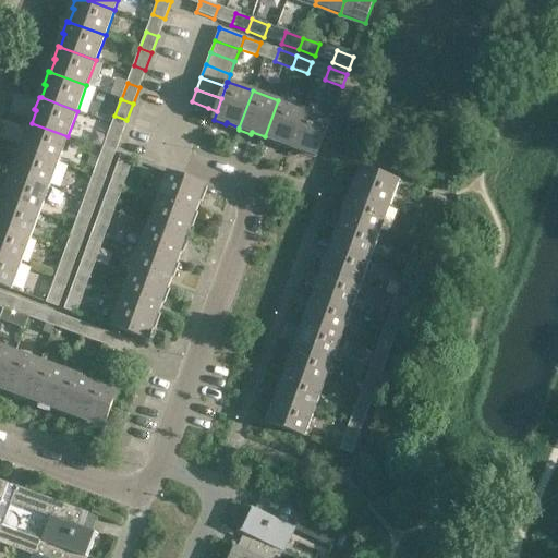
[(265,136),(264,138),(276,143),(277,141),(290,146),(303,110),(278,100),(265,136)]
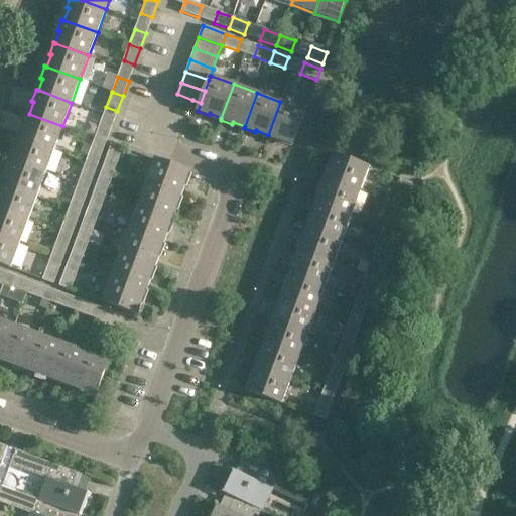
[(268,135),(267,137),(279,141),(279,139),(293,144),(305,111),(280,102),(268,135)]
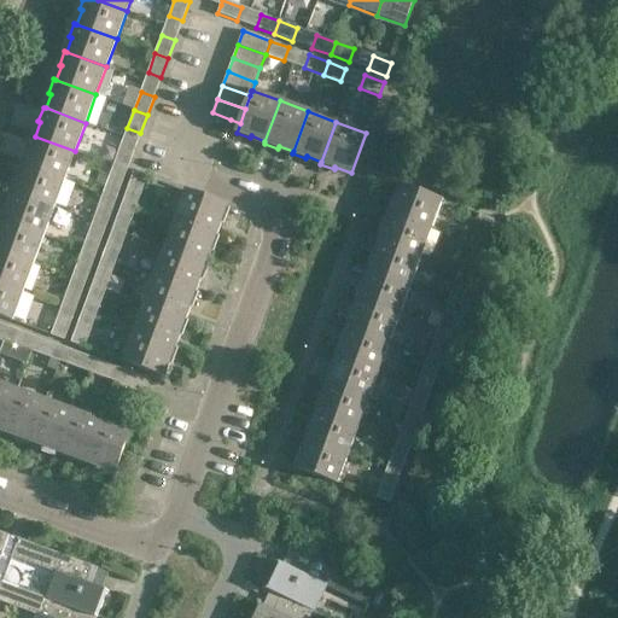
[(35,136),(33,135),(28,150),(30,150),(24,164),(65,179),(75,151),(35,136)]
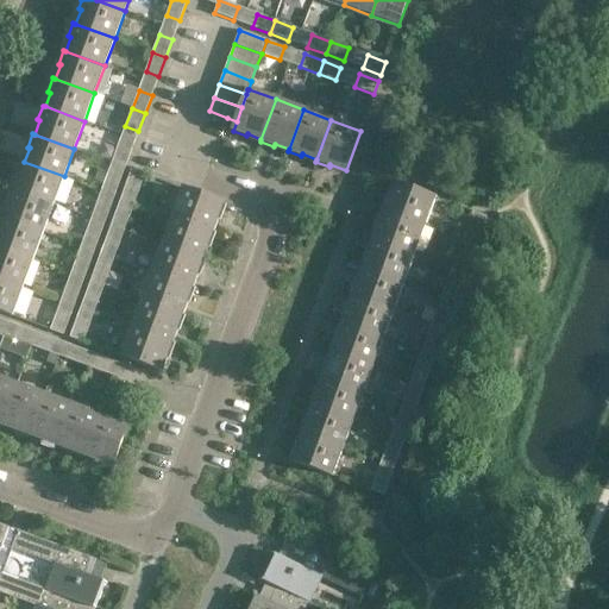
[(118,145),(112,163),(125,169),(131,150),(118,145)]
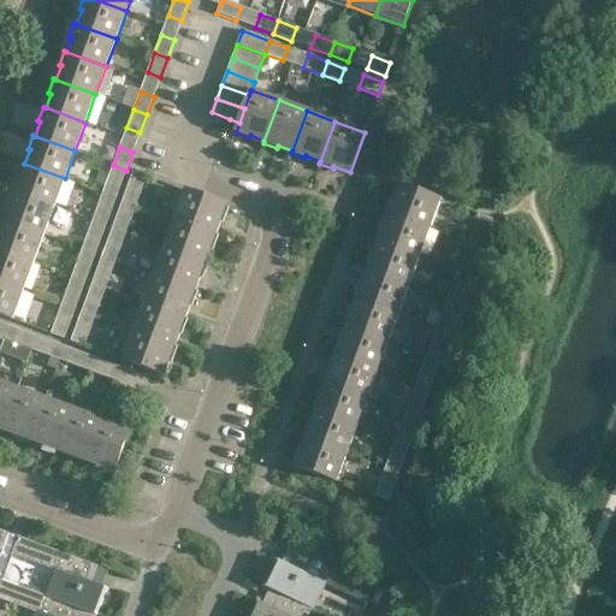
[(24,164),(23,163),(17,177),(19,177),(15,191),(54,206),(65,178),(24,164)]
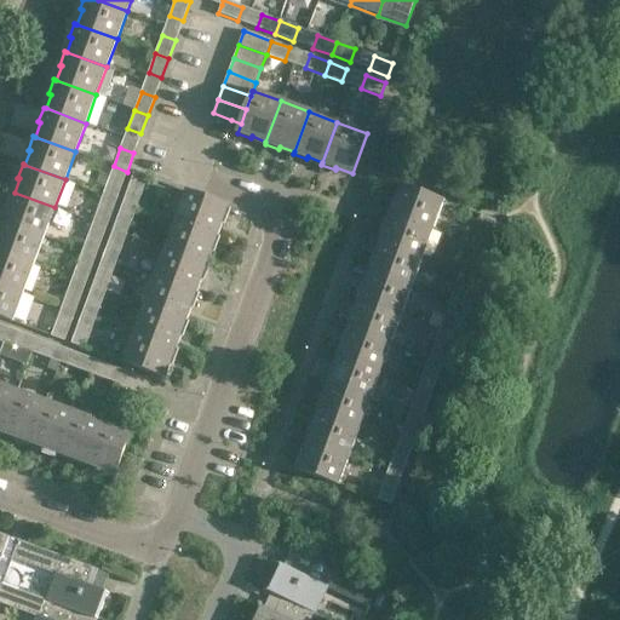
[(114,166),(107,185),(120,190),(127,172),(114,166)]
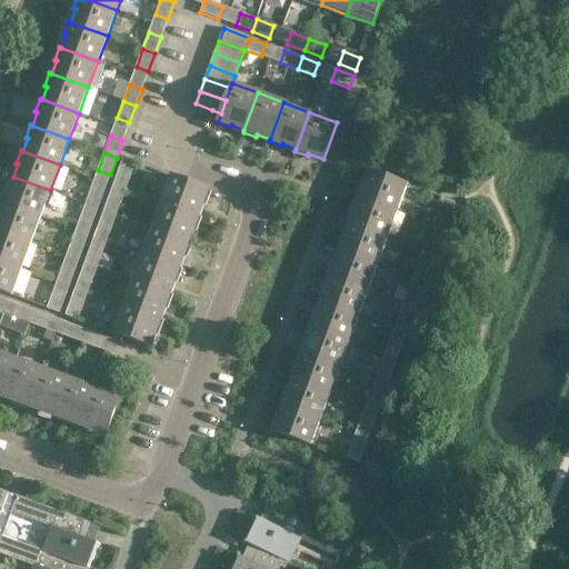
[(122,159),(117,177),(129,181),(135,163),(122,159)]
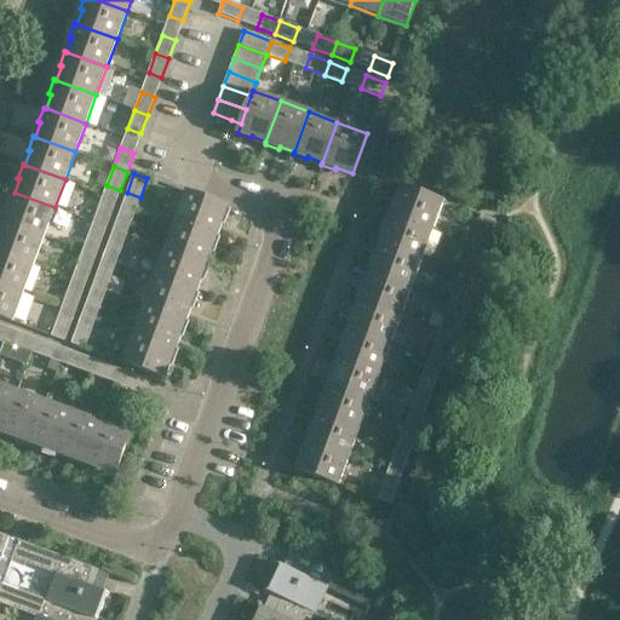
[(401,187),(395,200),(397,201),(392,216),(432,230),(443,202),(401,187)]
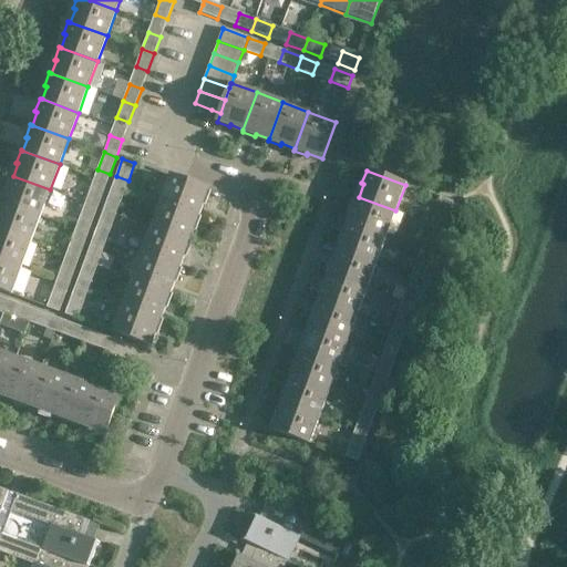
[(13,176),(11,176),(7,188),(9,189),(3,203),(41,216),(50,189),(13,176)]
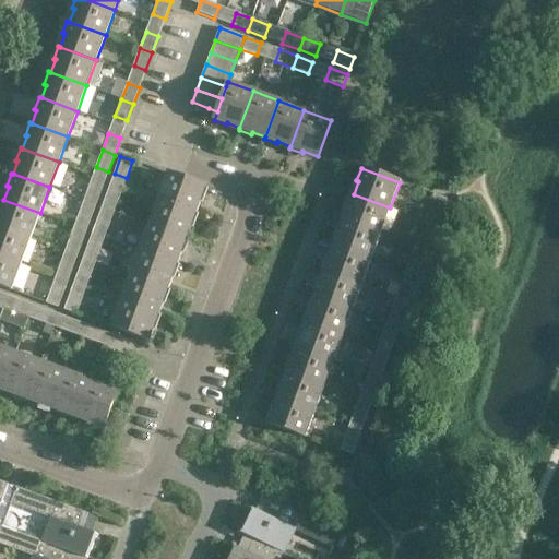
[(204,187),(167,174),(157,200),(194,213),(195,214),(201,202),(199,201),(204,187)]
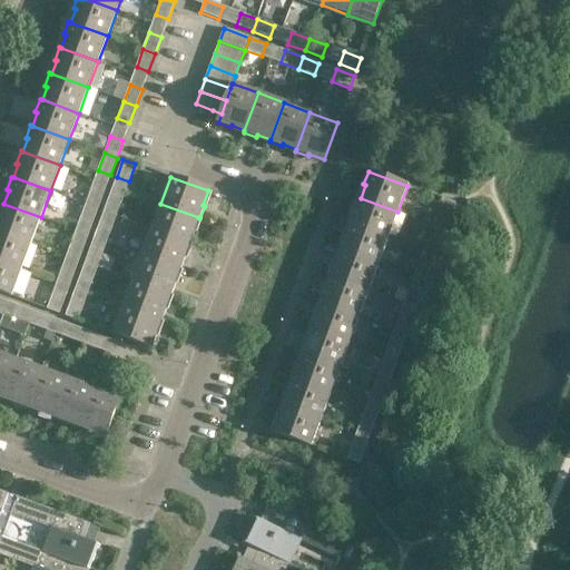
[(91,188),(86,205),(98,209),(104,193),(91,188)]
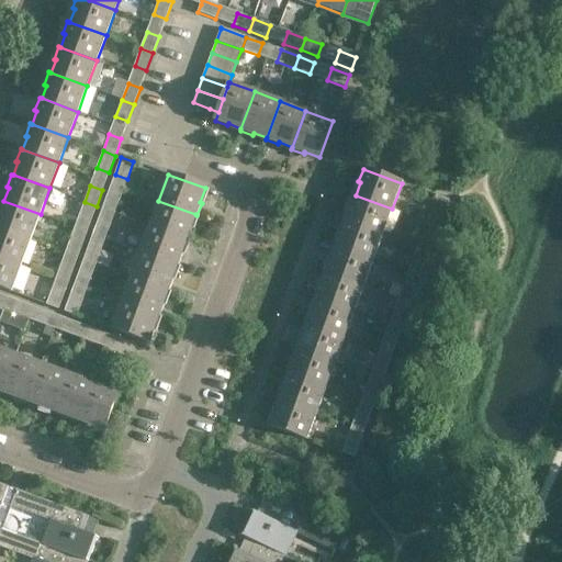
[(109,192),(102,209),(114,213),(121,197),(109,192)]
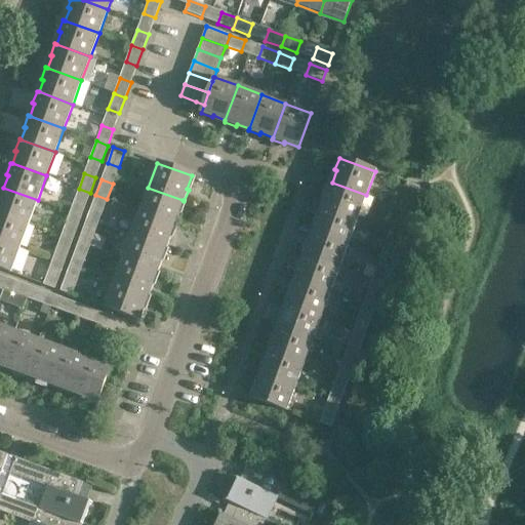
[(332,183),(330,182),(326,194),(328,194),(323,206),(357,218),(366,195),(332,183)]
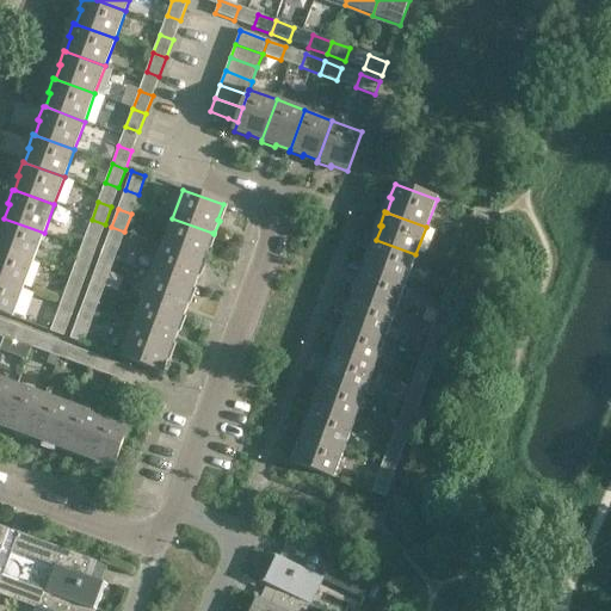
[(474,213),(468,232),(481,236),(488,218),(474,213)]
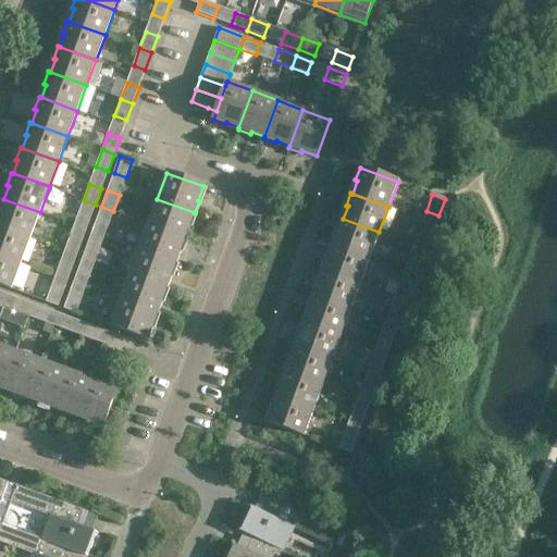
[(0,225),(31,237),(40,212),(3,199),(1,198),(0,201),(0,225)]
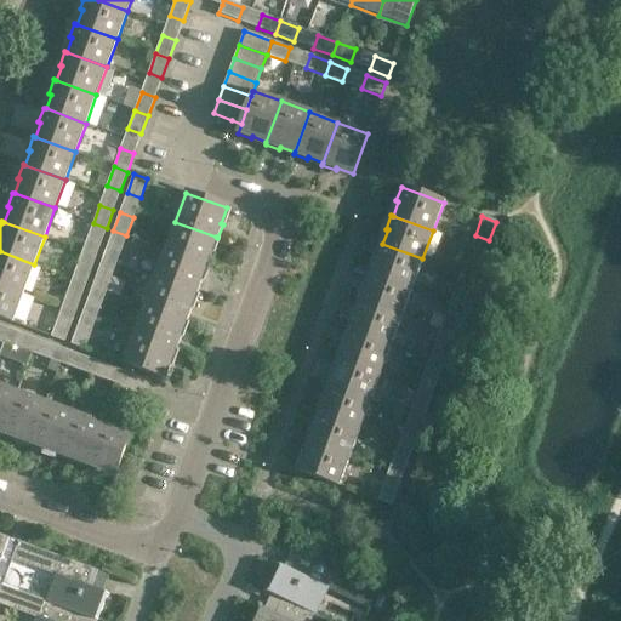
[(204,267),(205,266),(208,266),(212,252),(210,251),(216,237),(175,222),(164,252),(204,267)]
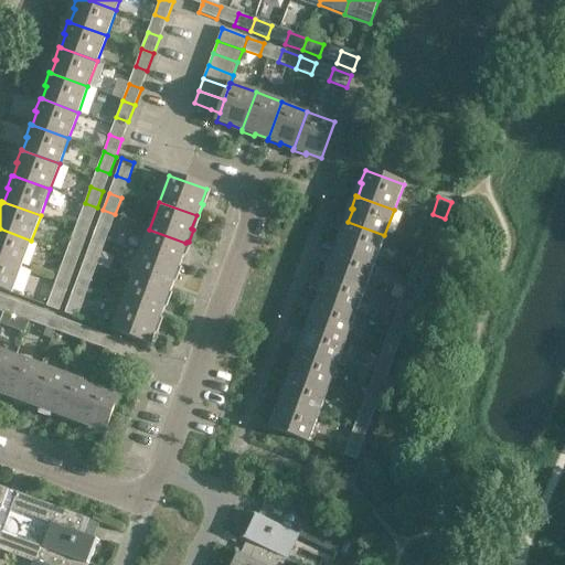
[(85,203),(78,220),(91,224),(97,208),(85,203)]
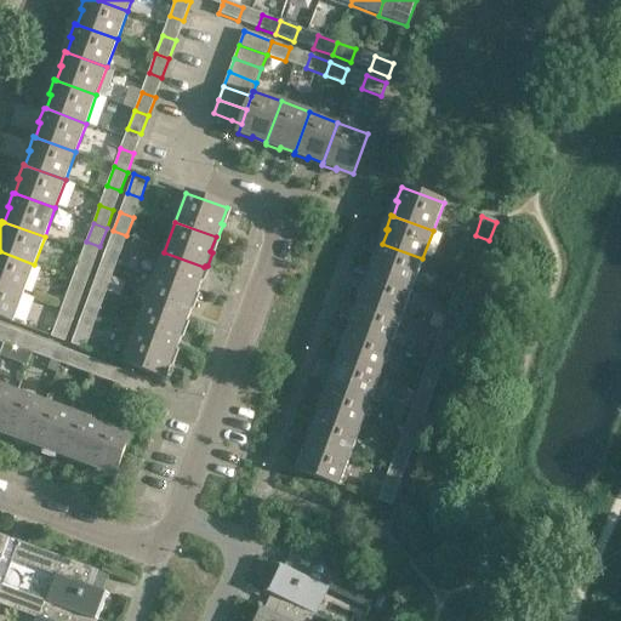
[(113,231),(107,249),(120,254),(126,235),(113,231)]
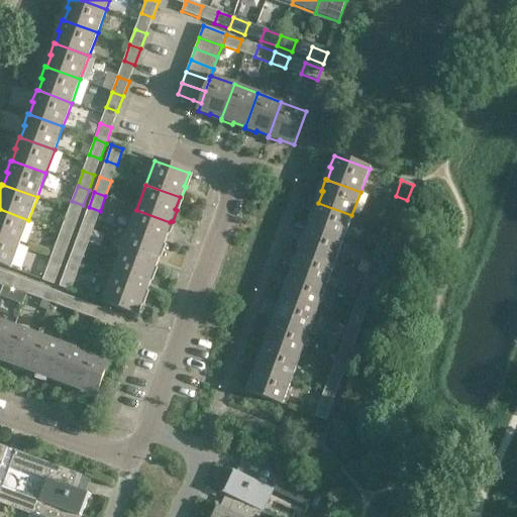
[(310,227),(343,239),(351,215),(318,203),(316,203),(312,214),(314,215),(310,227)]
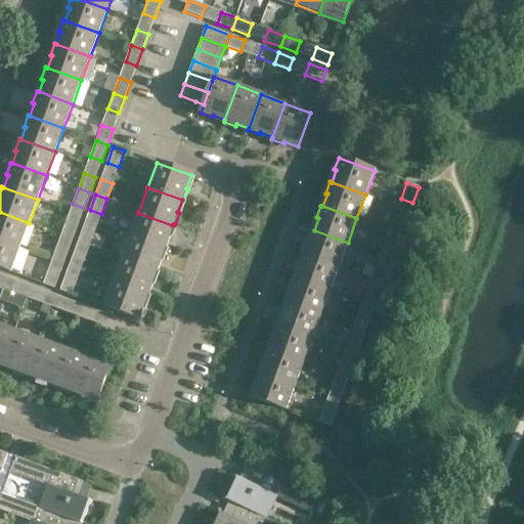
[(0,239),(19,247),(29,223),(0,212),(0,239)]
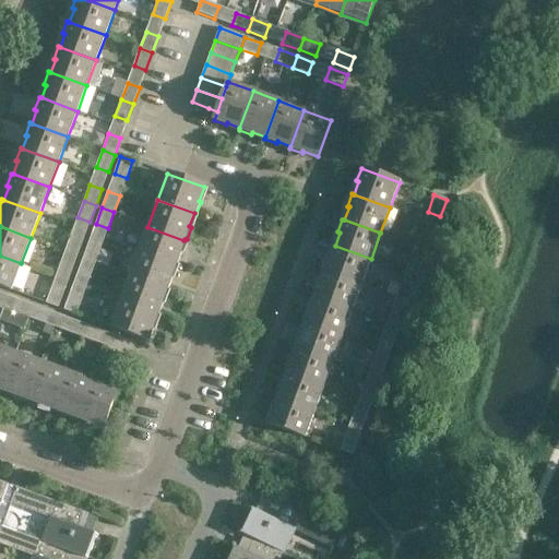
[(175,264),(177,265),(181,252),(180,251),(183,240),(147,227),(139,251),(175,264)]
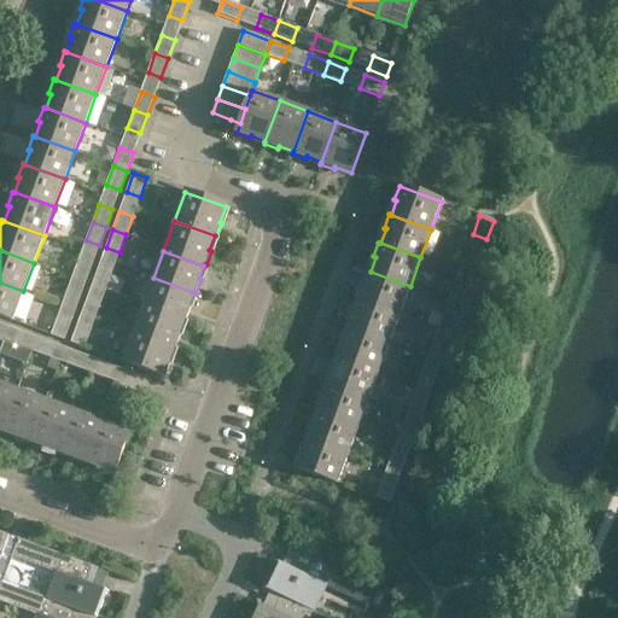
[(466,252),(459,272),(472,277),(479,258),(466,252)]
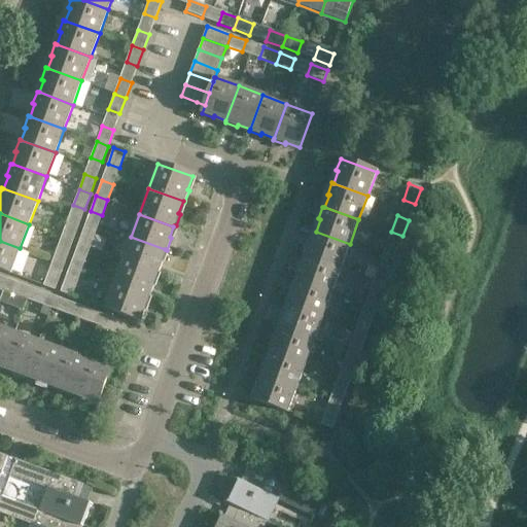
[(67,221),(62,237),(73,242),(78,225),(67,221)]
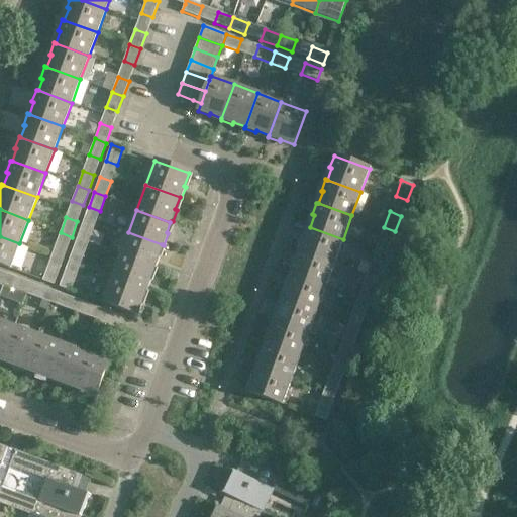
[(83,223),(77,239),(88,243),(94,227),(83,223)]
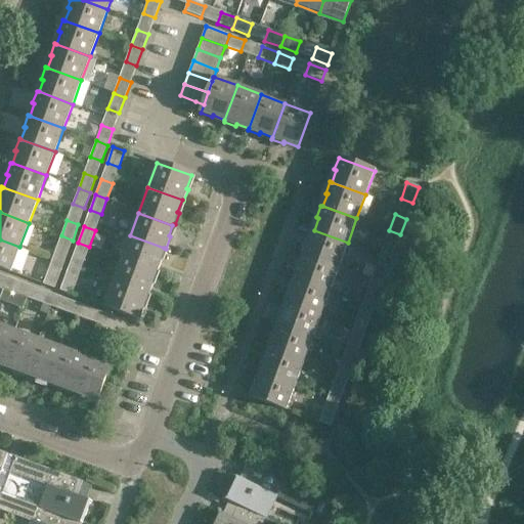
[(314,230),(312,229),(308,241),(310,242),(305,254),(339,266),(348,243),(314,230)]
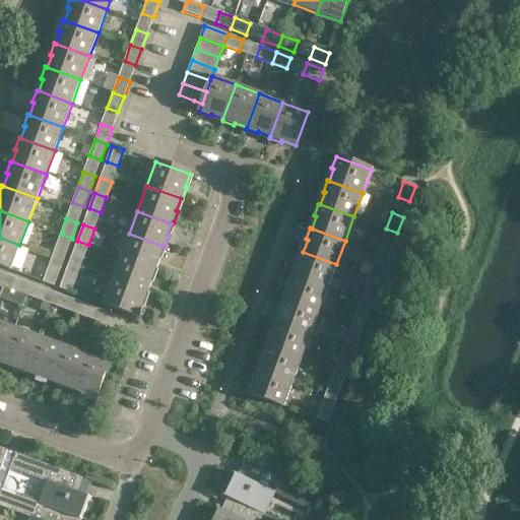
[(386,229),(380,245),(392,249),(397,233),(386,229)]
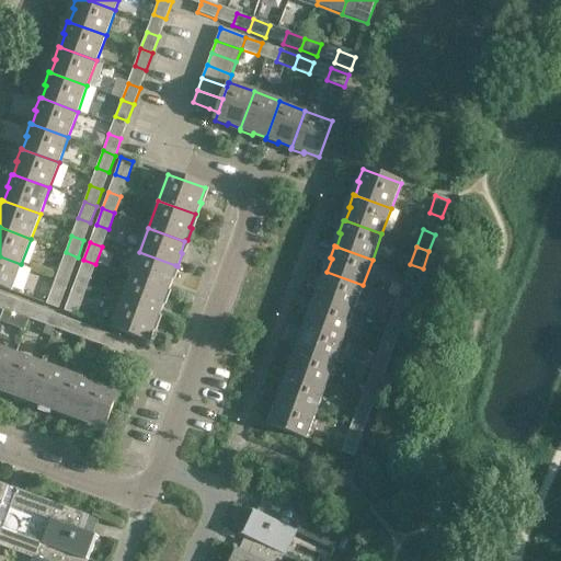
[(66,252),(59,270),(71,274),(78,258),(66,252)]
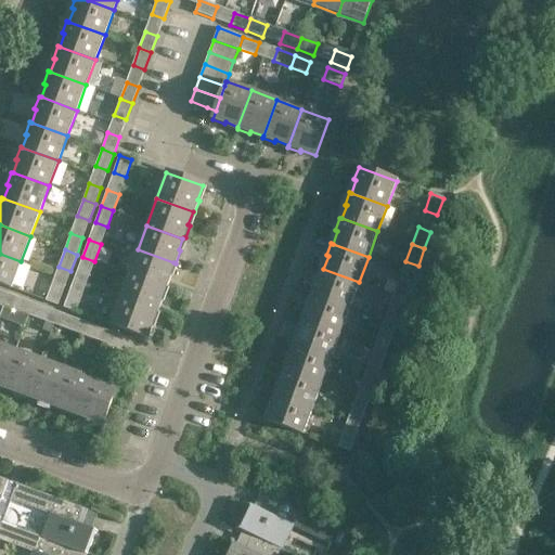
[(165,287),(167,288),(171,275),(169,275),(173,262),(138,249),(129,274),(165,287)]
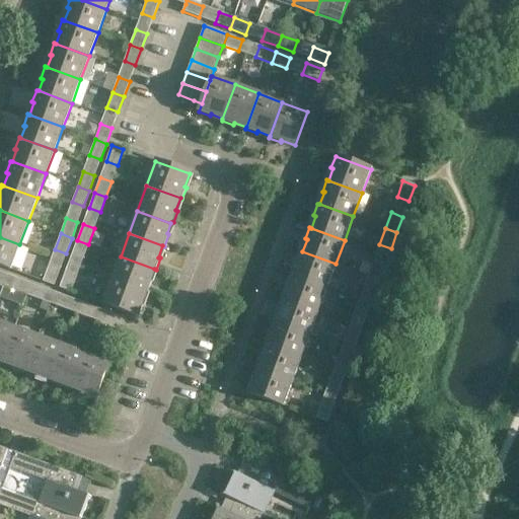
[(0,237),(0,266),(10,270),(19,244),(0,237)]
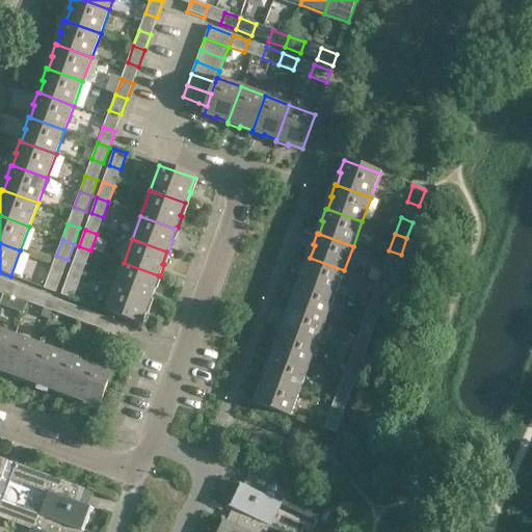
[(79,246),(73,262),(84,266),(90,250),(79,246)]
